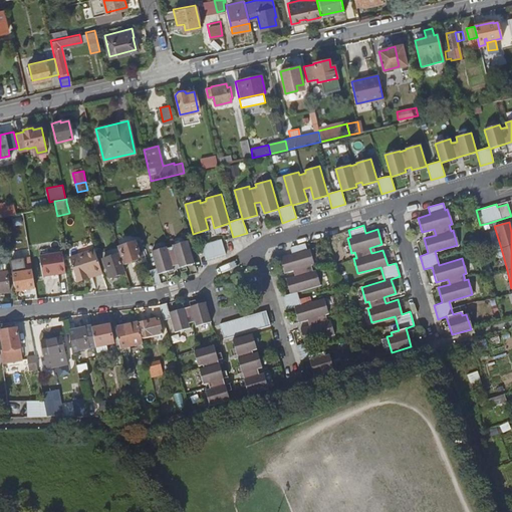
[(226,253),(222,240),(221,238),(215,240),(201,244),(203,251),(205,259),(226,253)]
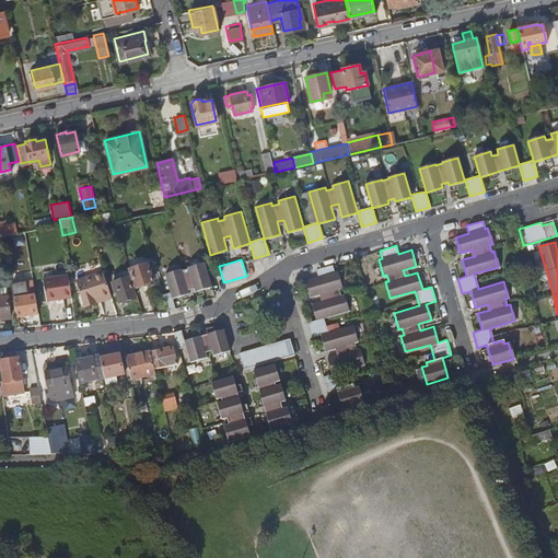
[(162,293),(166,310),(175,307),(172,297),(188,292),(187,289),(195,287),(196,291),(211,286),(209,278),(204,262),(188,267),(188,268),(185,269),(182,270),(181,268),(165,272),(171,291),(162,293)]
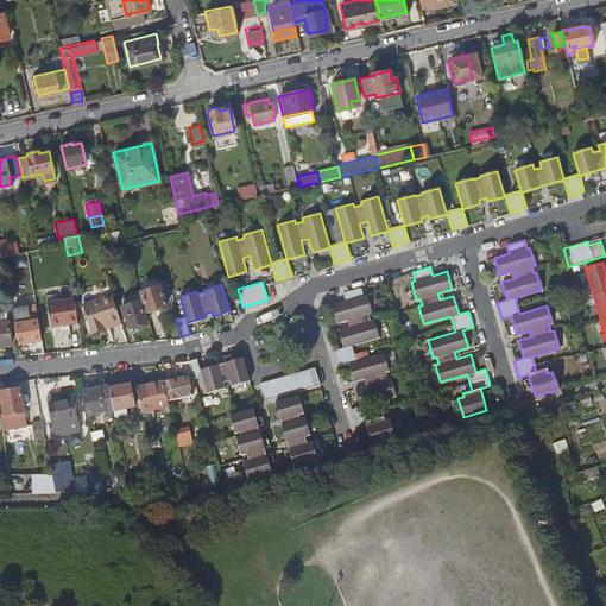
[(162,295),(158,285),(140,292),(147,311),(166,304),(163,294),(162,295)]
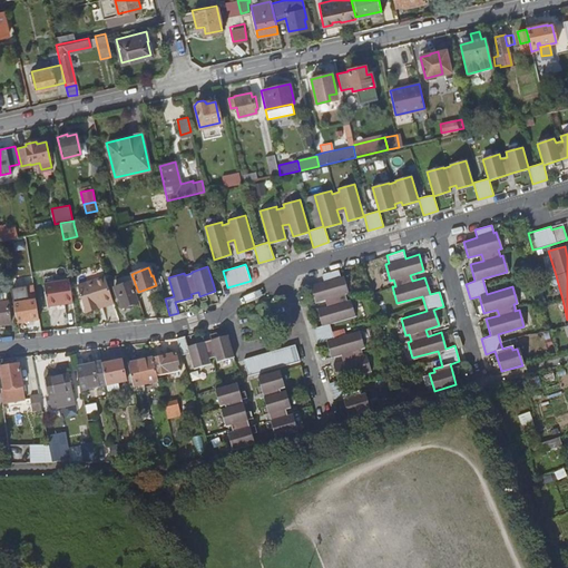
[(348,415),(370,409),(364,392),(360,393),(359,390),(350,392),(348,385),(345,378),(370,371),(365,354),(362,354),(361,352),(360,349),(363,348),(359,331),(333,338),(331,331),(329,323),(354,315),(350,300),(346,301),(345,296),(344,293),(348,293),(343,276),(341,277),(339,268),(321,274),(323,282),(310,286),(314,302),(329,299),(330,305),(316,309),(321,325),(313,327),(316,343),(325,341),(331,356),(344,353),(345,359),(333,363),(338,380),(329,382),(333,398),(342,394),(343,399),(348,415)]
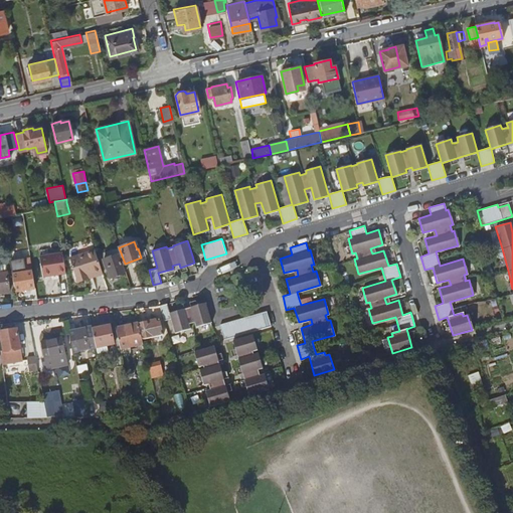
[(91,274),(102,271),(95,249),(70,258),(76,279),(91,274)]
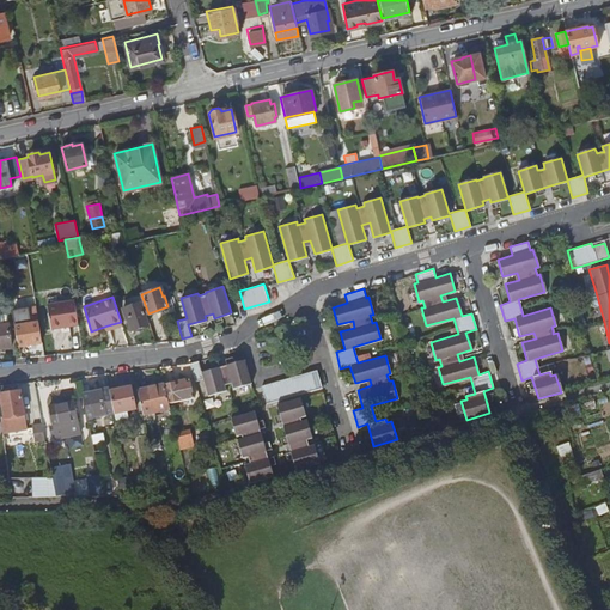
[(74,300),(59,303),(47,304),(50,328),(78,324),(74,300)]
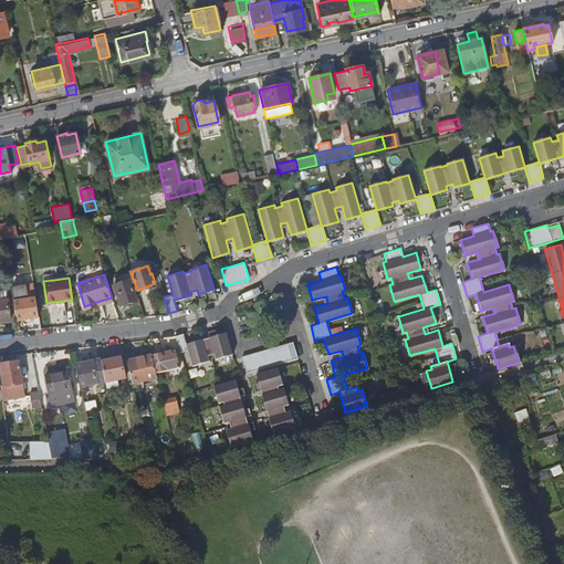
[(113,284),(116,294),(117,294),(121,305),(137,300),(131,279),(113,284)]
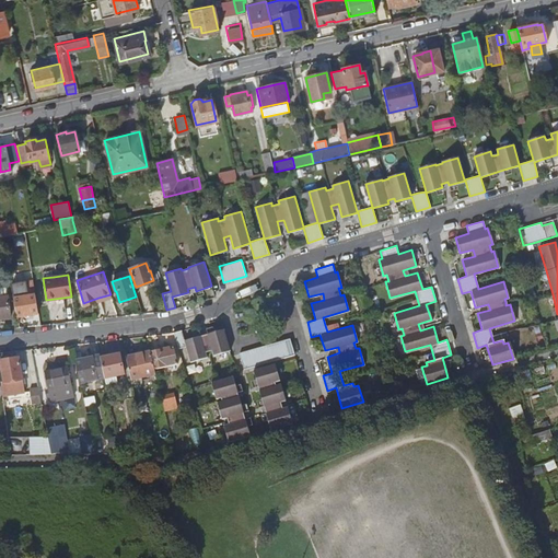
[(35,294),(13,298),(16,316),(38,313),(35,294)]
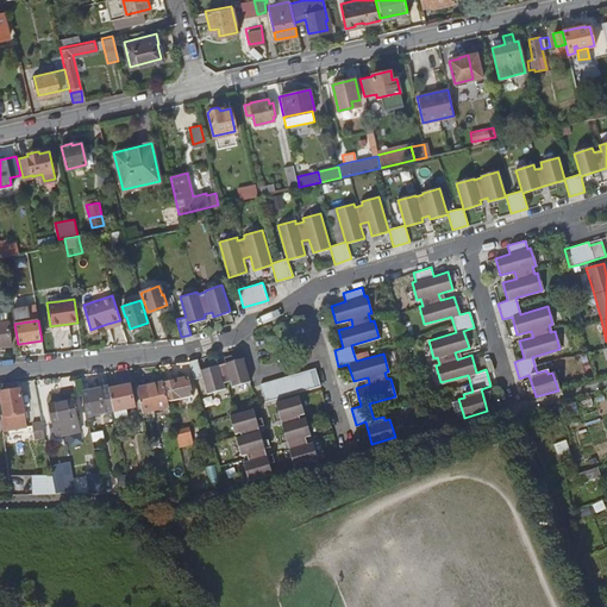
[(0,346),(11,345),(7,321),(0,323),(0,346)]
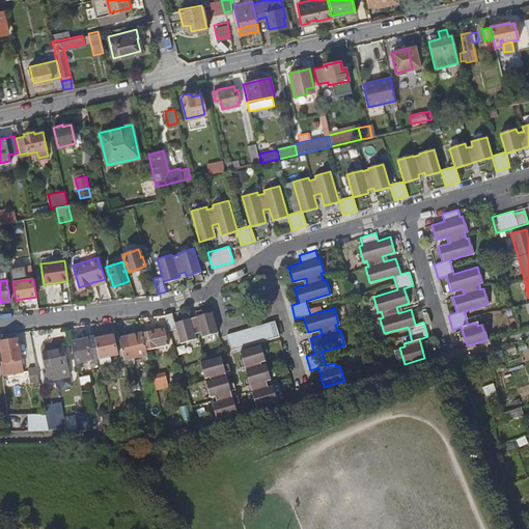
[(164,314),(168,329),(176,327),(181,341),(196,337),(194,333),(197,332),(200,331),(201,335),(217,331),(212,310),(196,315),(190,317),(174,322),(172,312),(164,314)]
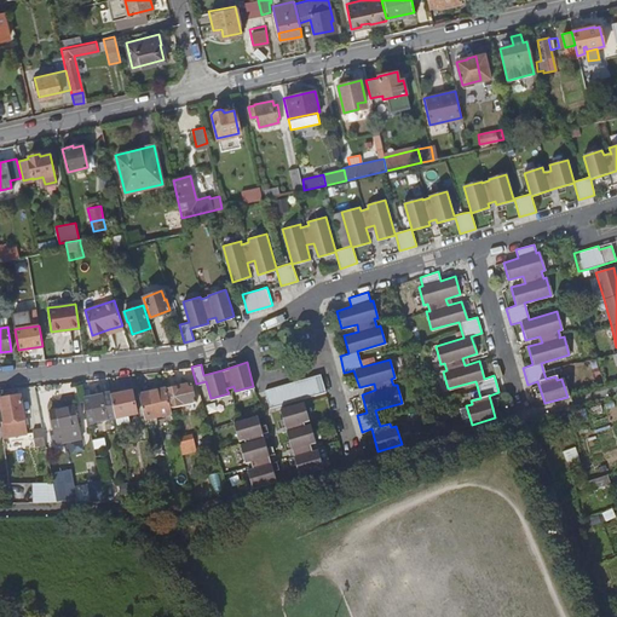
[(264,388),(269,407),(326,391),(319,373),(264,388)]
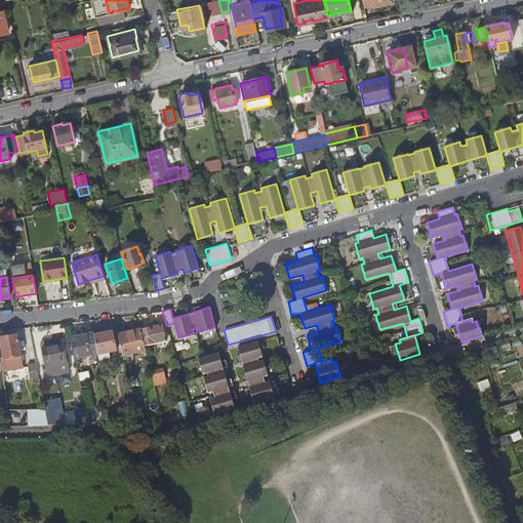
[(141,328),(144,345),(165,339),(162,322),(139,327),(141,328)]
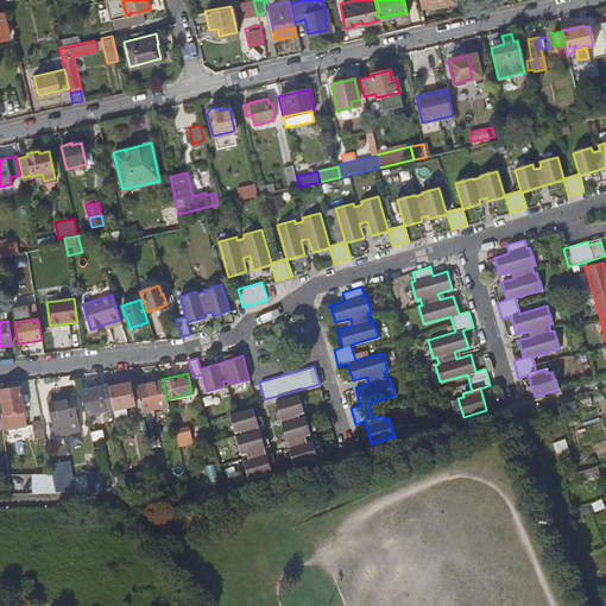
[(168,404),(166,399),(163,380),(137,386),(141,410),(168,404)]
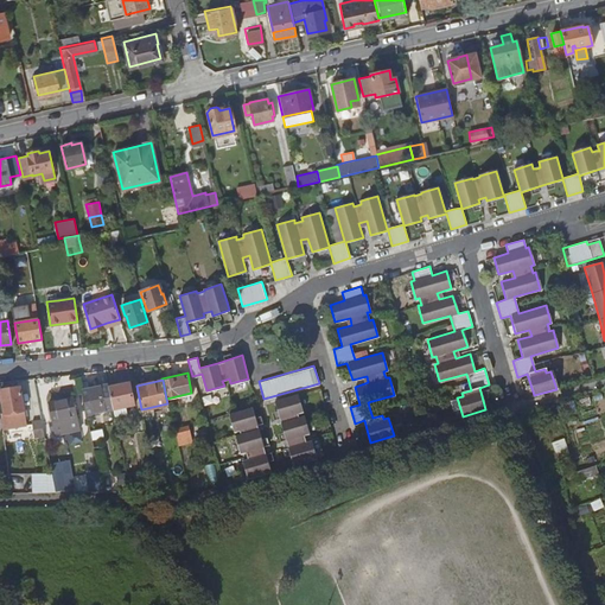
[(113,408),(125,406),(133,405),(128,382),(108,386),(113,408)]
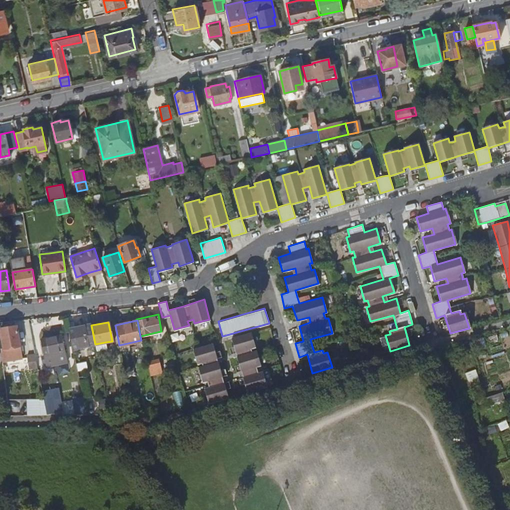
[(72,349),(95,344),(91,325),(91,323),(68,328),(72,349)]
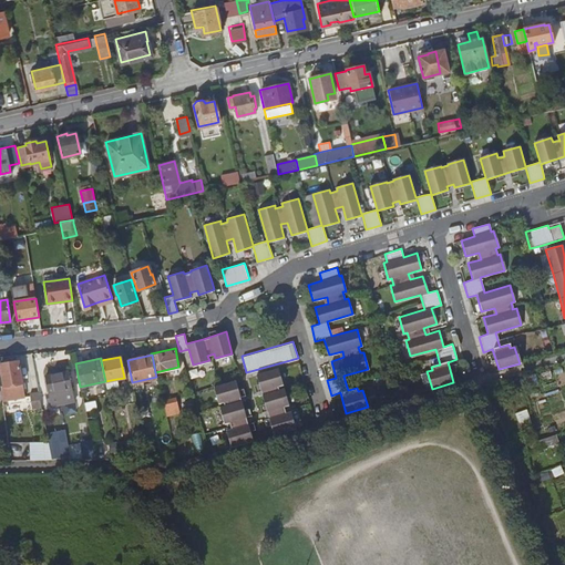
[(21,382),(18,361),(0,365),(0,370),(3,387),(13,384),(14,389),(24,388),(23,382),(21,382)]
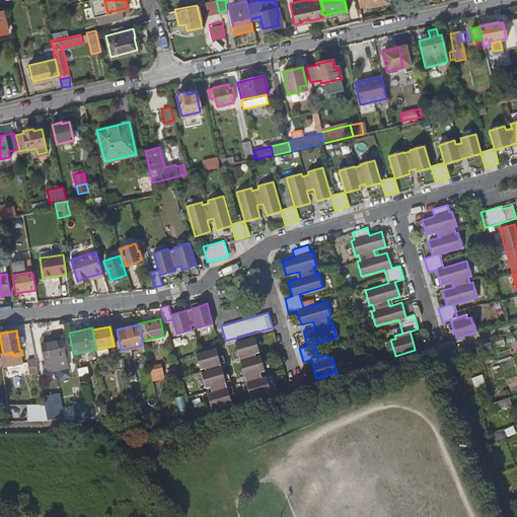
[(250,397),(270,391),(266,376),(261,378),(260,374),(259,371),(264,370),(260,355),(255,356),(254,353),(259,352),(253,337),(234,343),(238,357),(239,361),(244,376),(245,382),(250,397)]
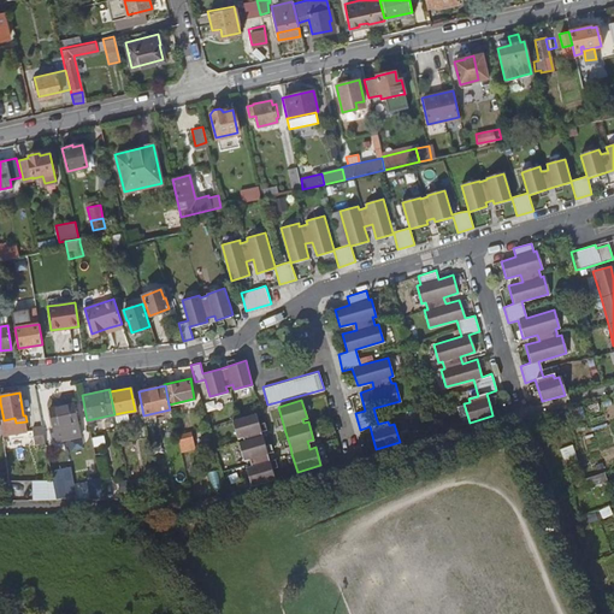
[(74,402),(48,408),(53,427),(78,421),(74,402)]
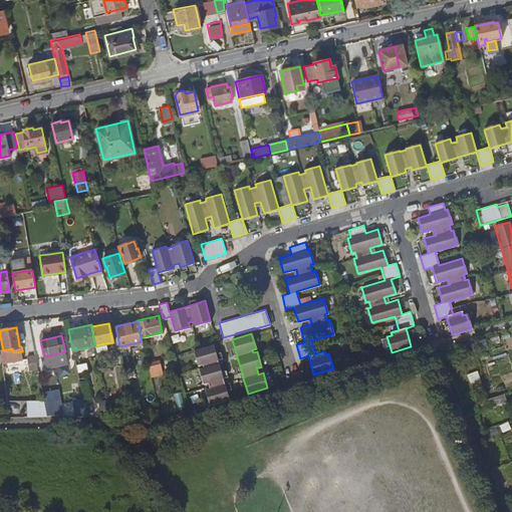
[(210,405),(229,399),(225,384),(223,377),(218,362),(217,359),(213,344),(194,350),(198,364),(202,363),(203,366),(199,368),(204,384),(208,381),(209,385),(210,388),(205,390),(210,405)]
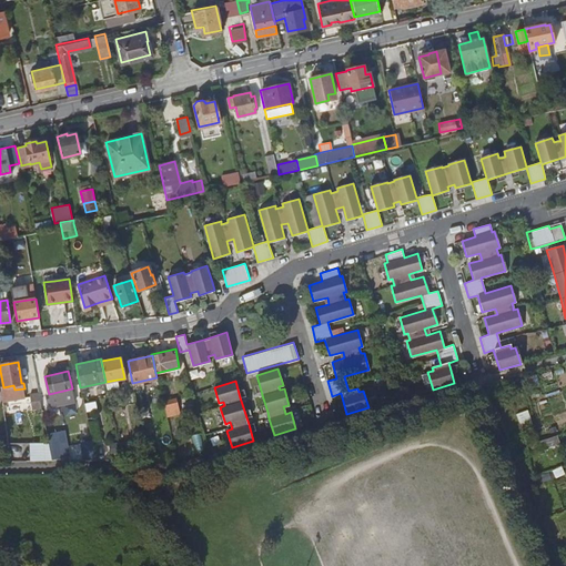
[(32,410),(41,407),(38,392),(29,394),(32,410)]
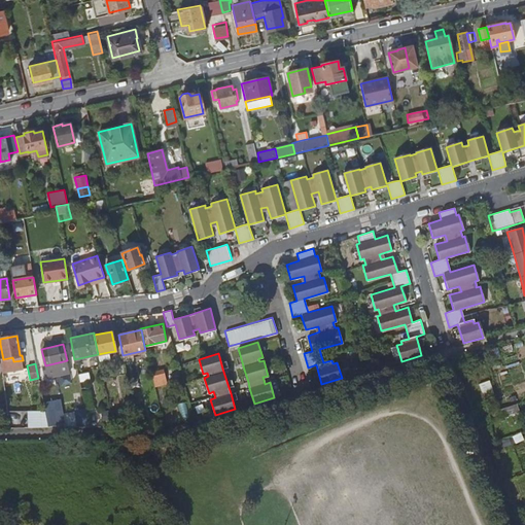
[(150,372),(153,385),(166,383),(163,369),(150,372)]
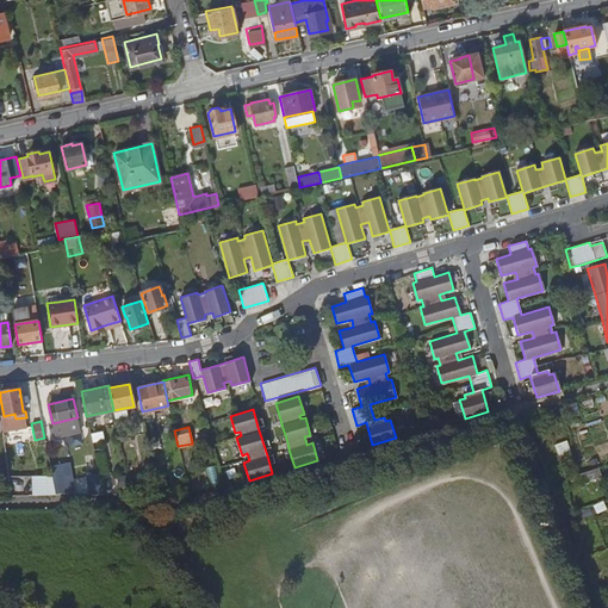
[(93,452),(98,472),(106,470),(101,451),(93,452)]
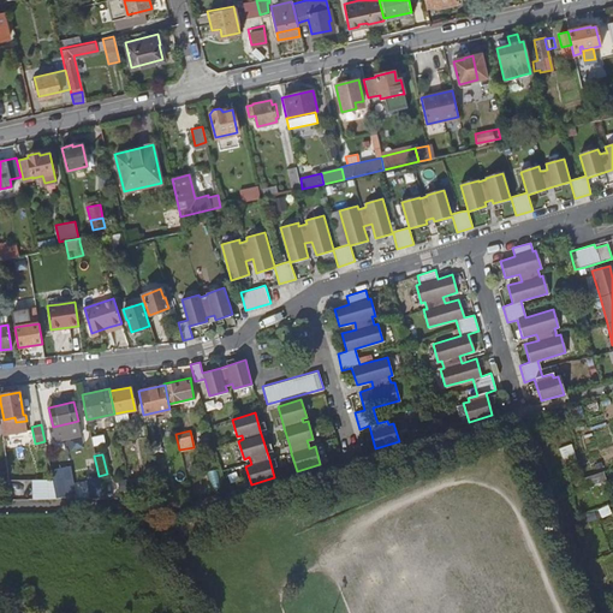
[(54,492),(73,492),(70,476),(63,477),(61,468),(52,469),(54,478),(52,480),(54,492)]
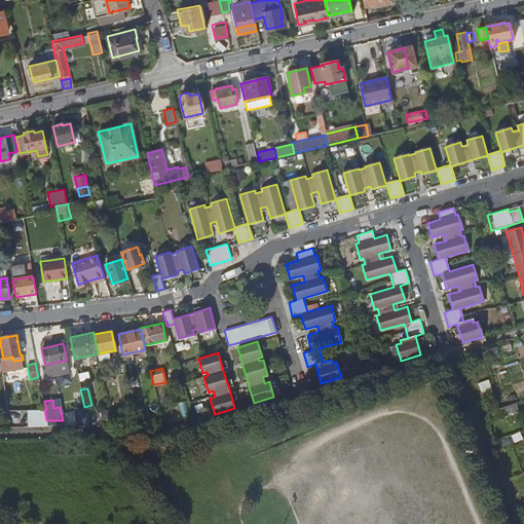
[(490,408),(494,423),(520,416),(516,402),(490,408)]
